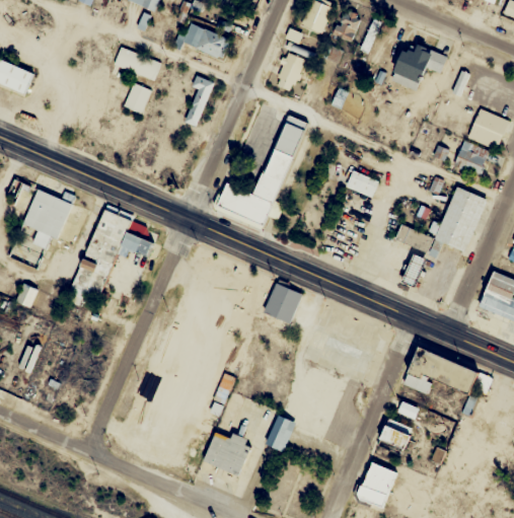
[(133,0),(133,1),(160,12),(164,0),(133,0)]
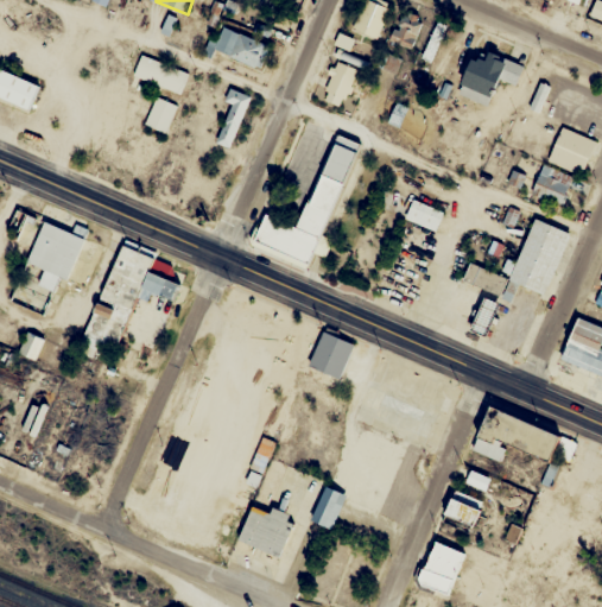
[(380,40),(398,7),(384,0),(371,0),(356,29),(380,40)]
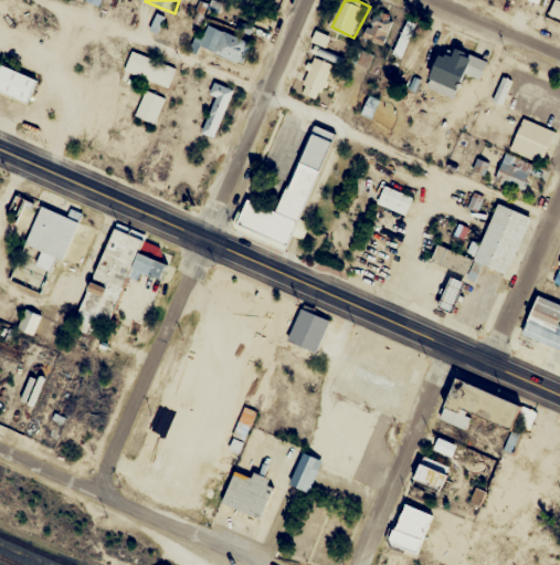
[(516,0),(536,10),(540,0),(516,0)]
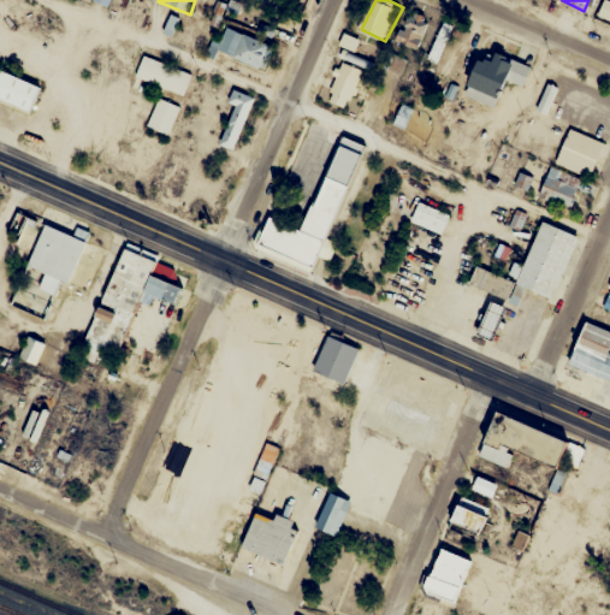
[(422,52),(434,23),(413,15),(401,43),(422,52)]
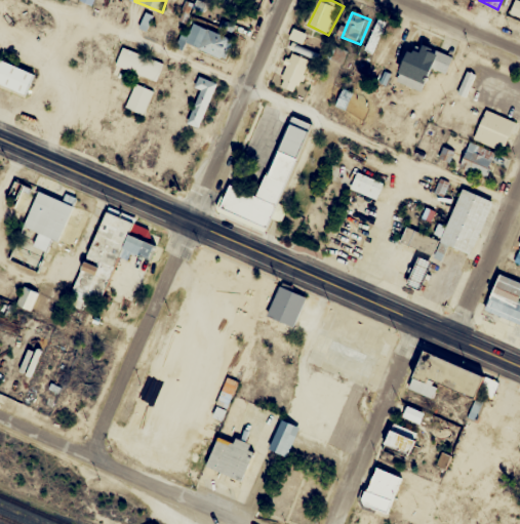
[(224,62),(232,39),(191,24),(183,46),(224,62)]
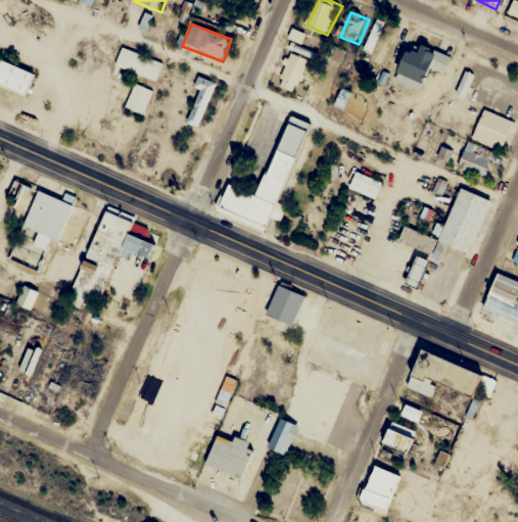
[(402,84),(426,92),(433,68),(451,74),(456,56),(414,43),(402,84)]
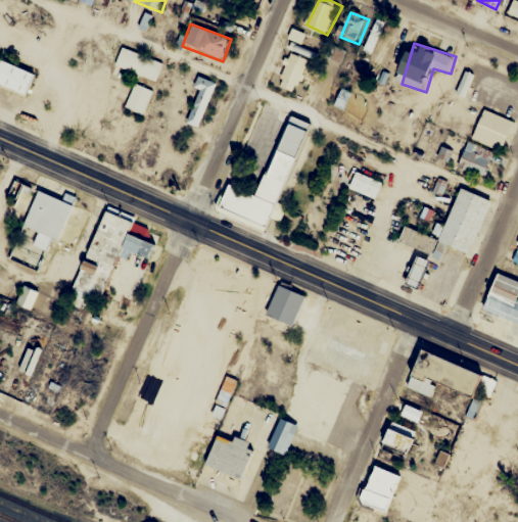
[(156,82),(165,62),(122,46),(114,65),(156,82)]
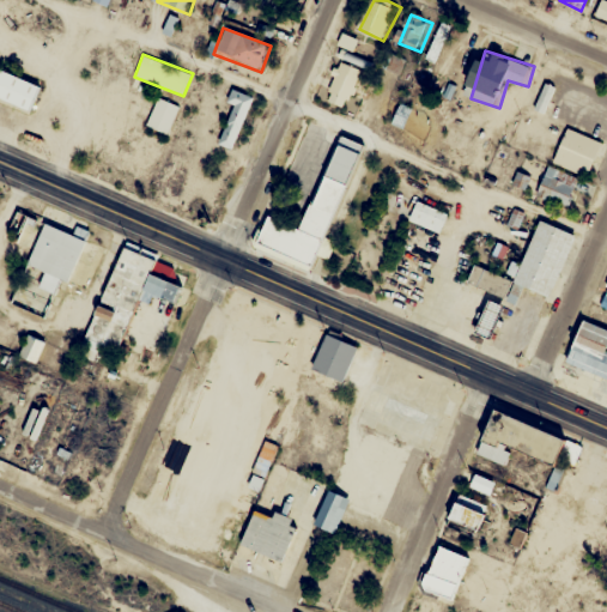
[(368,71),(346,62),(331,102),(351,110),(368,71)]
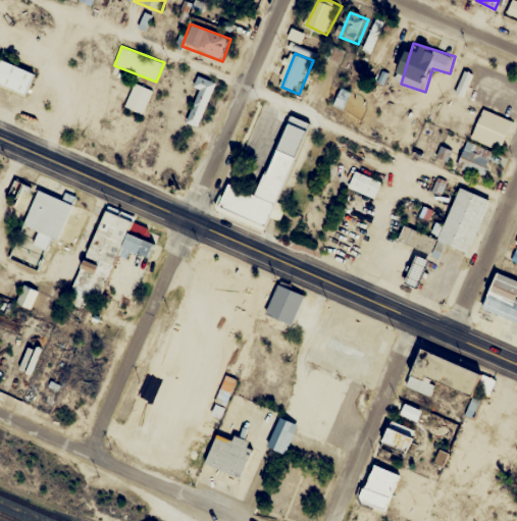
[(0,58),(33,72),(22,96),(0,86),(0,58)]
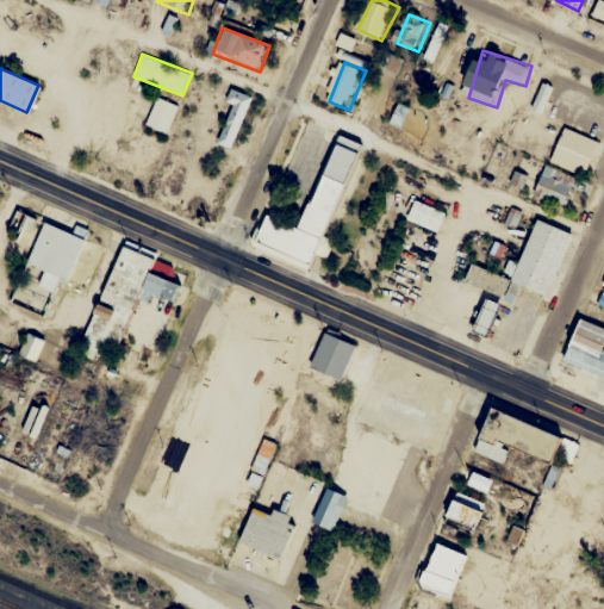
[(558,88),(548,84),(537,111),(547,116),(558,88)]
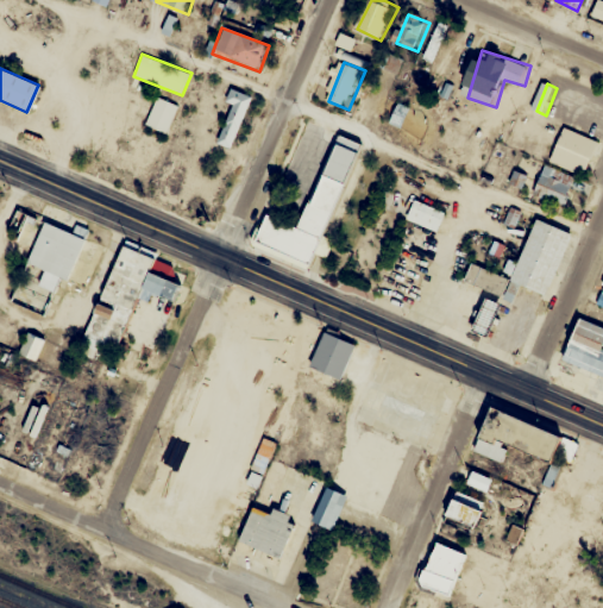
[(230,148),(252,98),(228,88),(223,102),(232,106),(217,142),(230,148)]
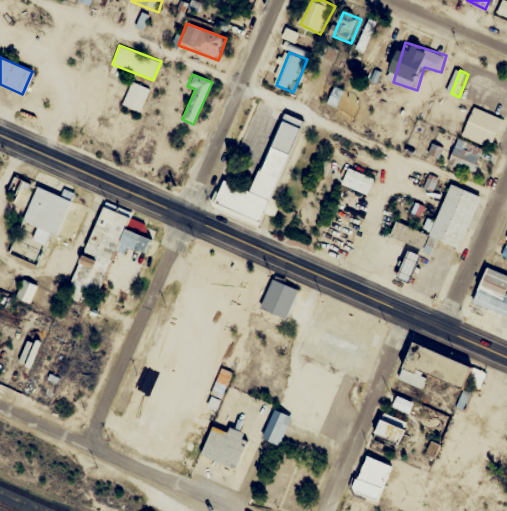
[(138,113),(150,88),(131,80),(120,104),(138,113)]
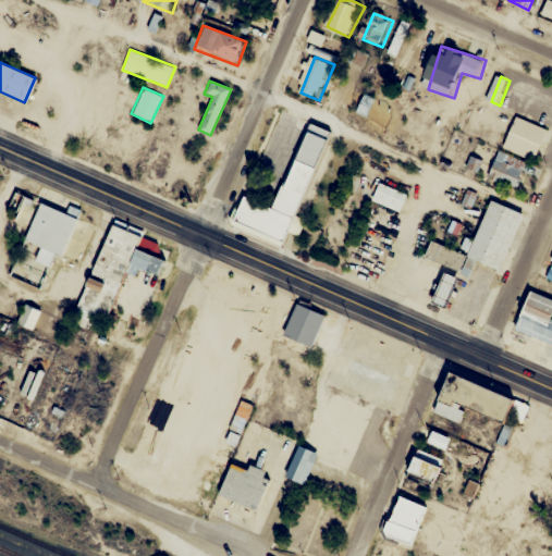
[(507,148),(520,116),(551,130),(551,132),(539,162),(507,148)]
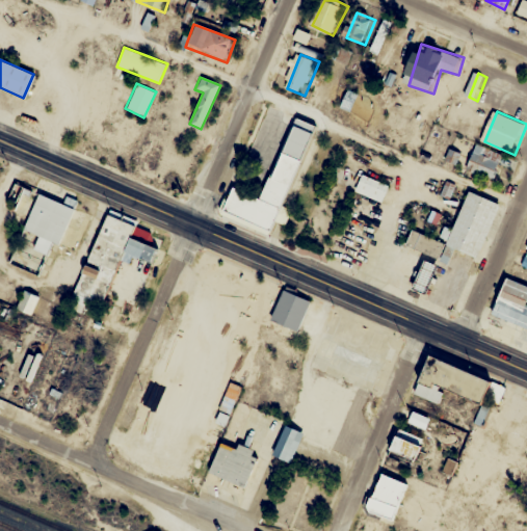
[(267,238),(316,127),(293,117),(258,197),(231,186),(217,215),(267,238)]
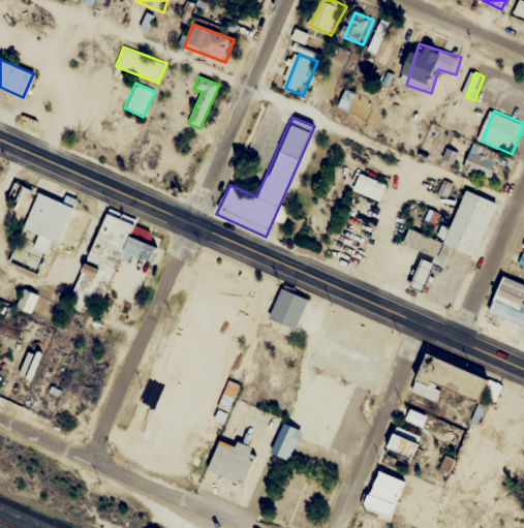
[(505,158),(481,145),(467,167),(492,181),(505,158)]
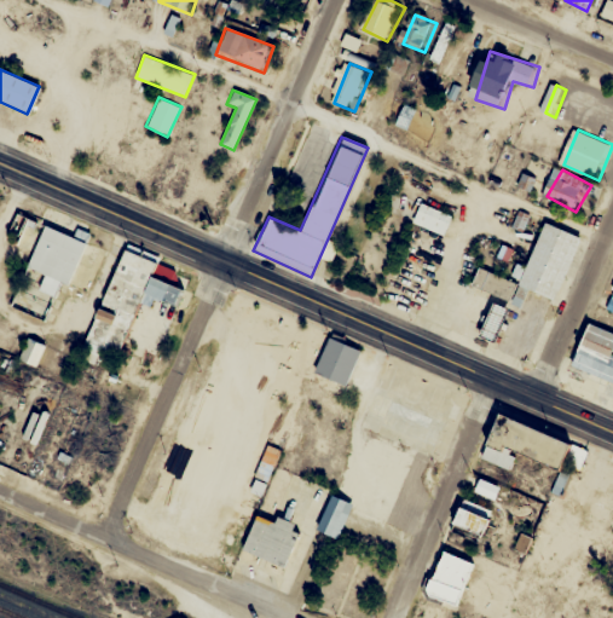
[(458,217),(426,204),(417,225),(451,237),(458,217)]
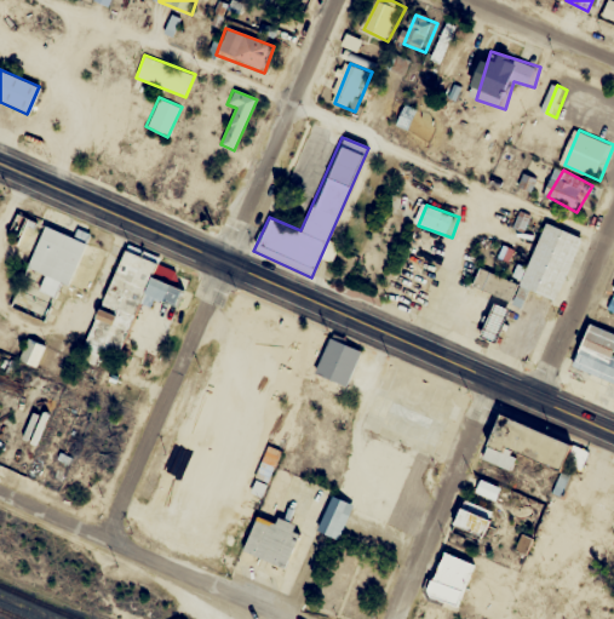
[(49,228),(35,221),(22,246),(35,252),(49,228)]
